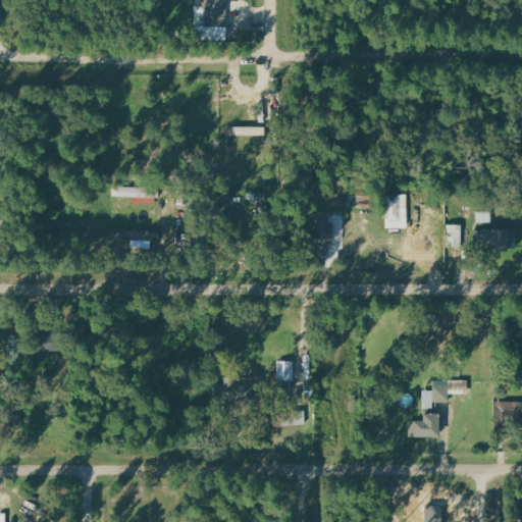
[(227,27),(226,0),(205,0),(205,2),(197,2),(198,39),(223,39),(223,27),(227,27)]
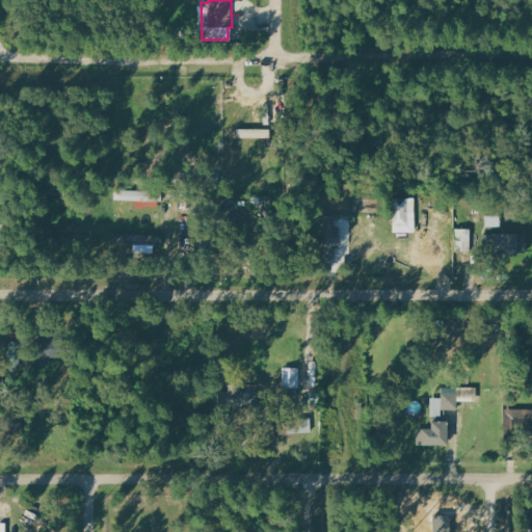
[(162,191),(115,190),(115,201),(162,202),(162,191)]
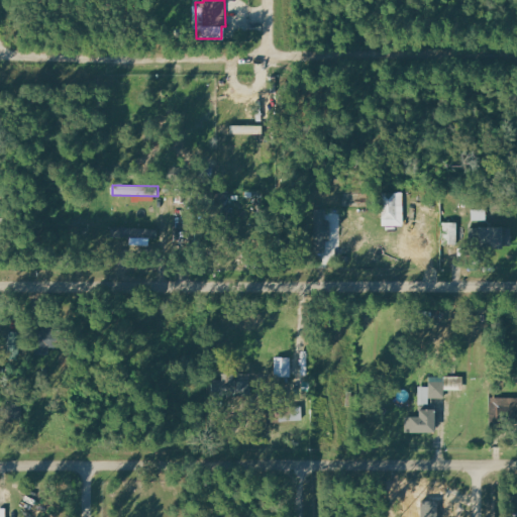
[(404,226),(404,193),(383,193),(382,226),(404,226)]
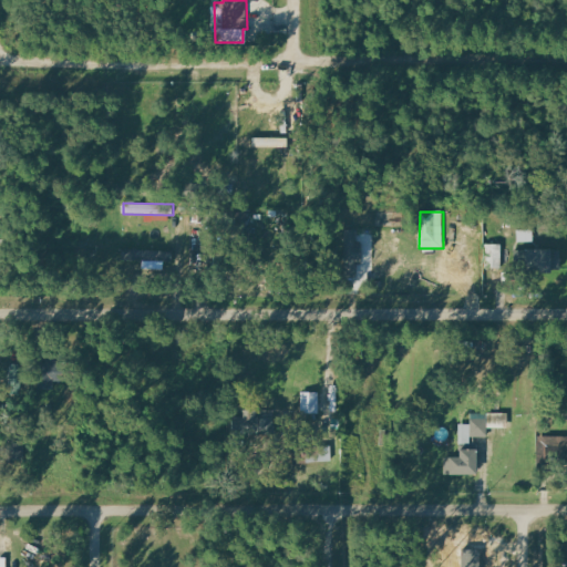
[(343,275),(358,276),(358,264),(361,264),(362,244),(356,244),(356,230),(344,230),(343,275)]
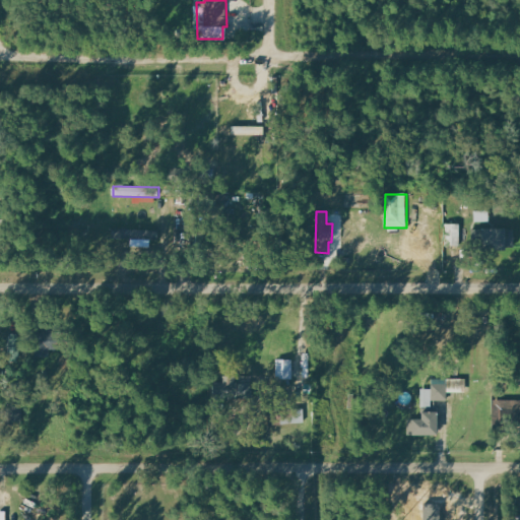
[(445,247),(460,247),(461,224),(445,224),(445,247)]
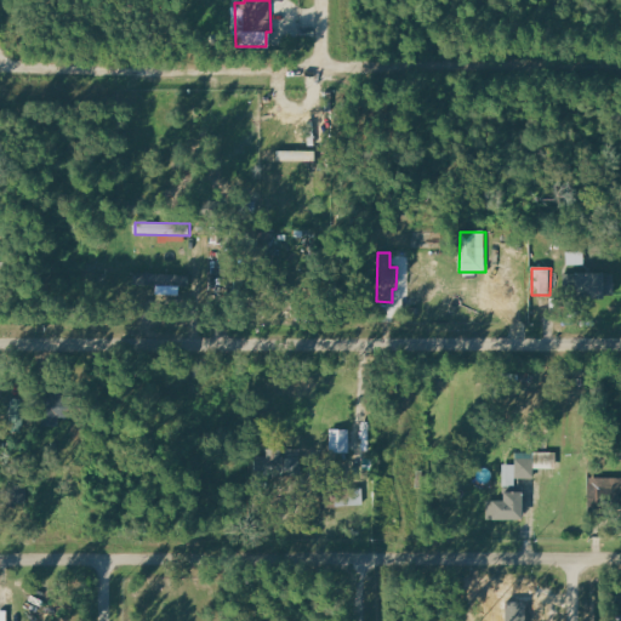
[(614,298),(615,274),(575,273),(574,297),(614,298)]
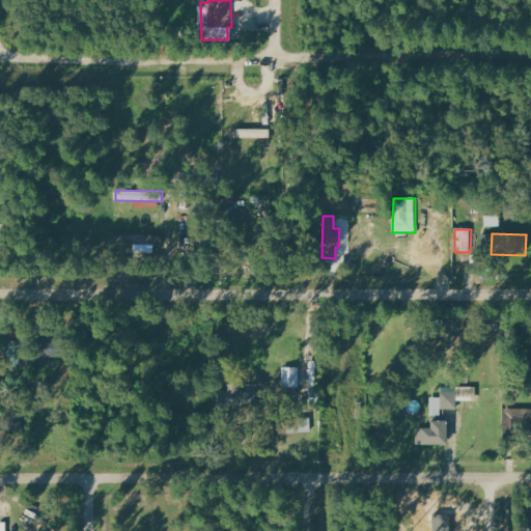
[(53,364),(52,339),(35,340),(36,365),(53,364)]
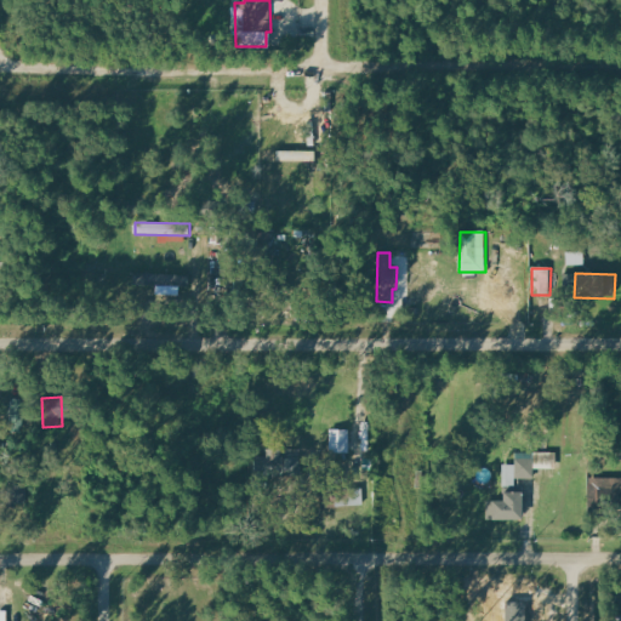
[(23,429),(24,402),(6,400),(5,428),(23,429)]
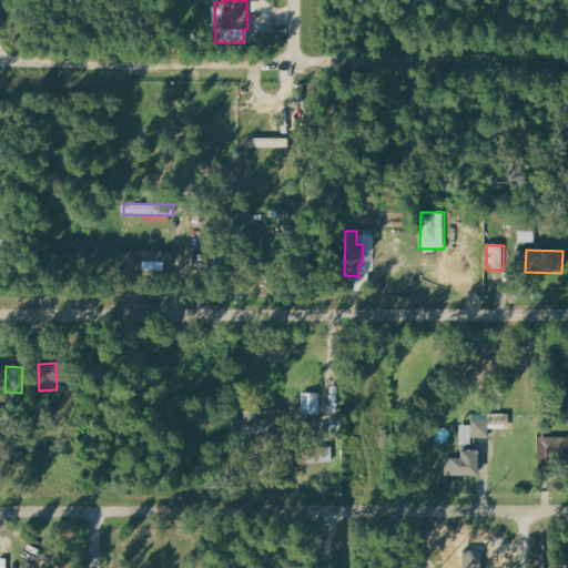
[(301,394),(302,415),(320,415),(318,393),(301,394)]
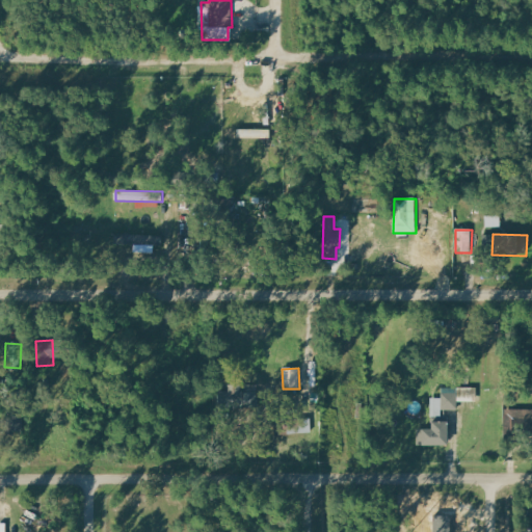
[(243,392),(243,389),(219,388),(218,405),(257,406),(258,393),(243,392)]
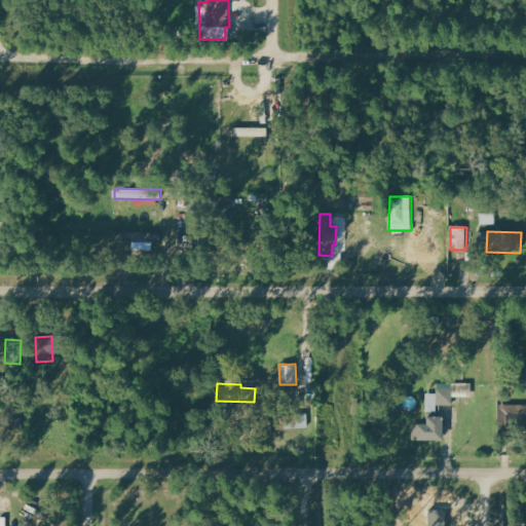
[(453,398),(472,397),(471,383),(437,384),(437,393),(425,393),(426,412),(437,411),(437,406),(453,405),(453,398)]
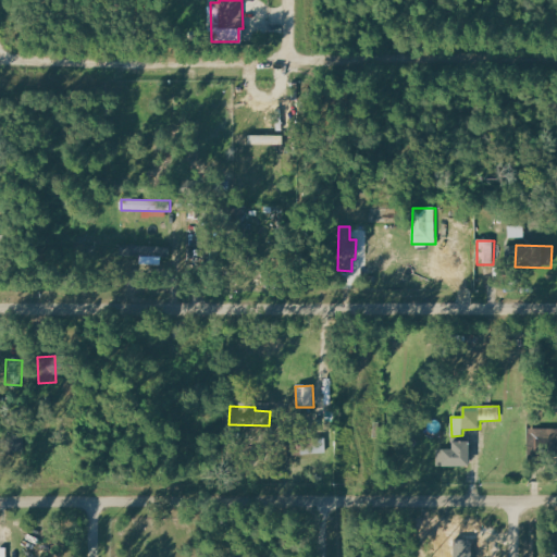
[(556,428),(529,429),(530,452),(556,450),(556,428)]
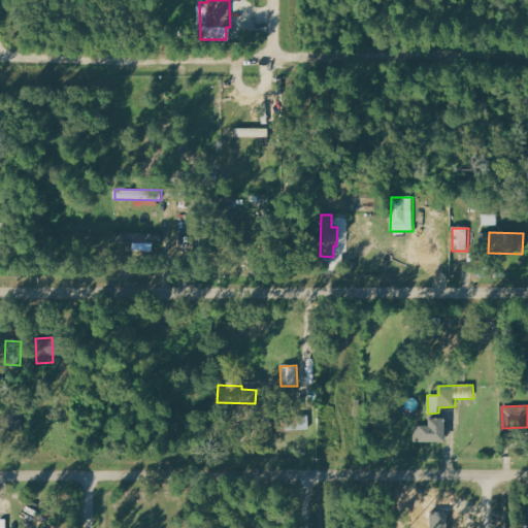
[(414,426),(415,442),(444,442),(444,419),(428,419),(428,426),(414,426)]
